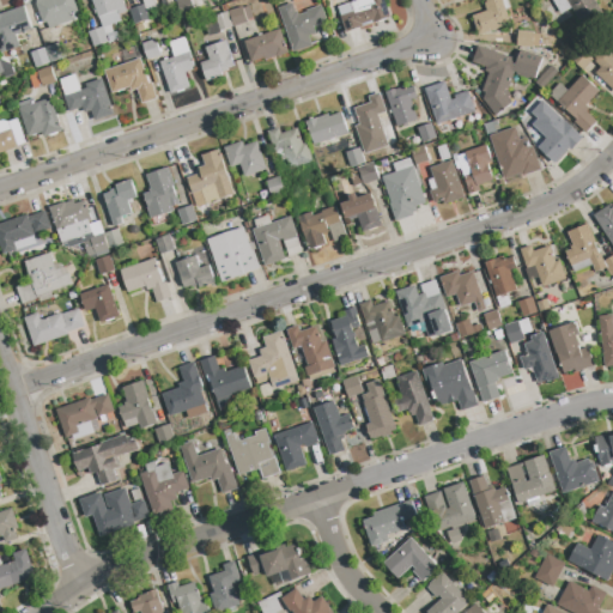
[(49,29),(47,23),(42,24),(35,4),(37,4),(36,0),(72,0),(77,12),(72,13),(74,19),(49,29)]
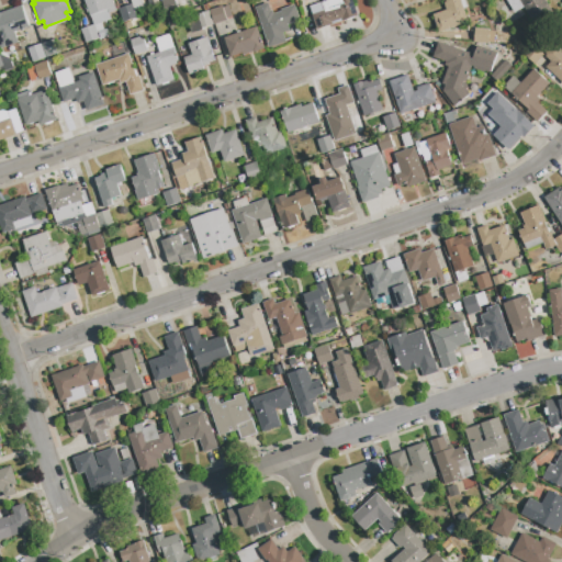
[(90,15),(85,0),(111,0),(115,11),(108,13),(107,10),(90,15)]
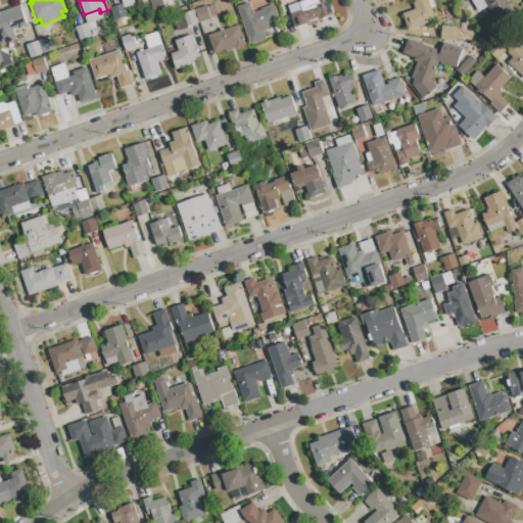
[(121,0),(123,4),(124,9),(133,6),(130,0),(121,0)]
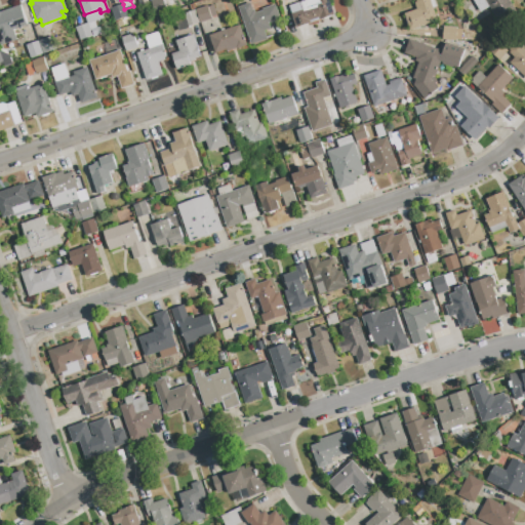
[(156,14),(151,1),(154,0),(162,0),(166,10),(156,14)]
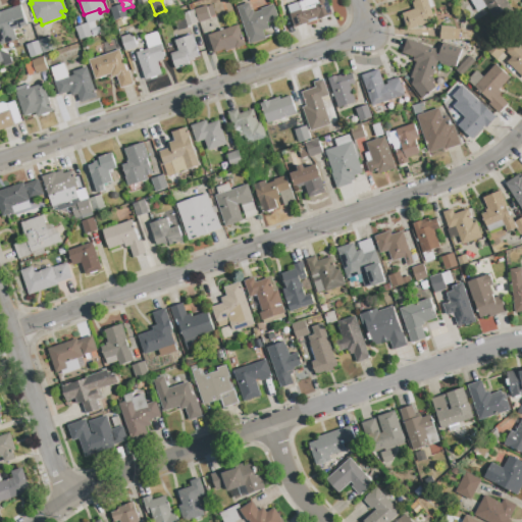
[(295,28),(288,7),(302,2),(301,0),(326,0),(332,15),(295,28)]
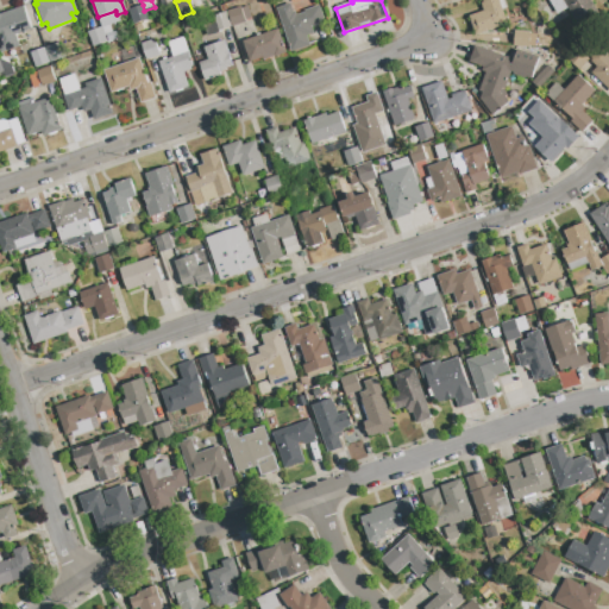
[(476,36),(469,17),(483,12),(479,2),(485,0),(503,0),(506,8),(502,10),(507,25),(476,36)]
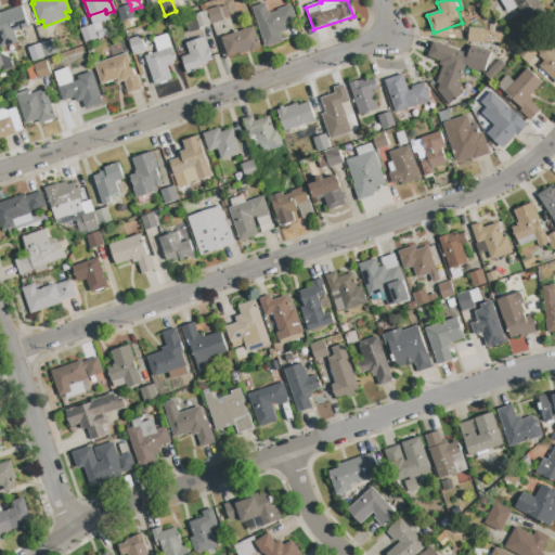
[(538,0),(545,13),(527,24),(518,8),(507,13),(500,0),(538,0)]
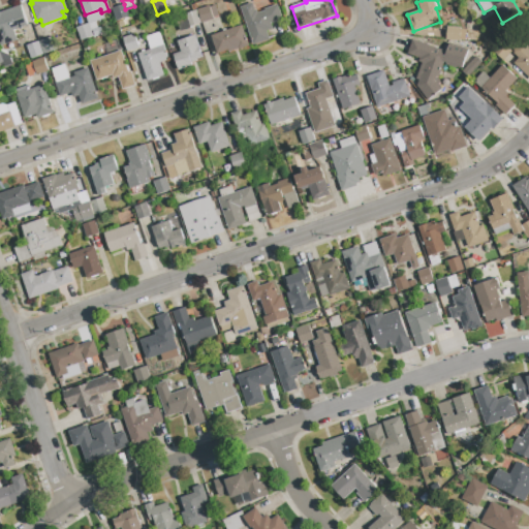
[(116,22),(112,8),(124,4),(125,9),(128,18),(116,22)]
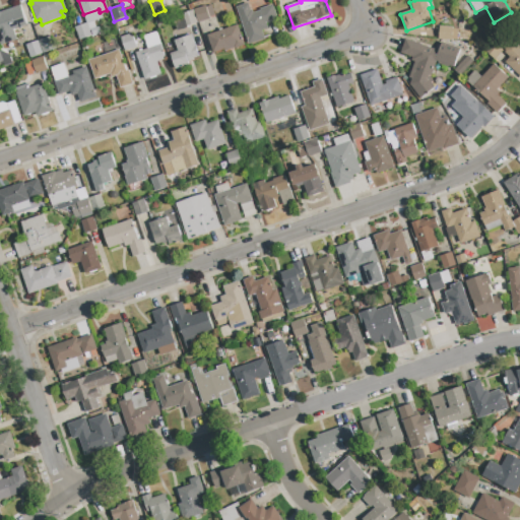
[(247,45),(236,7),(248,4),(250,10),(252,10),(253,13),(260,11),(259,9),(272,5),(276,20),(266,23),(267,28),(261,30),(264,40),(247,45)]
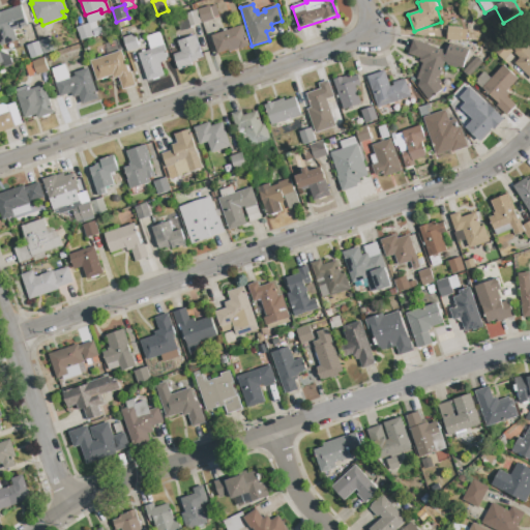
[(1,47),(0,43),(0,12),(20,6),(27,26),(13,31),(17,41),(1,47)]
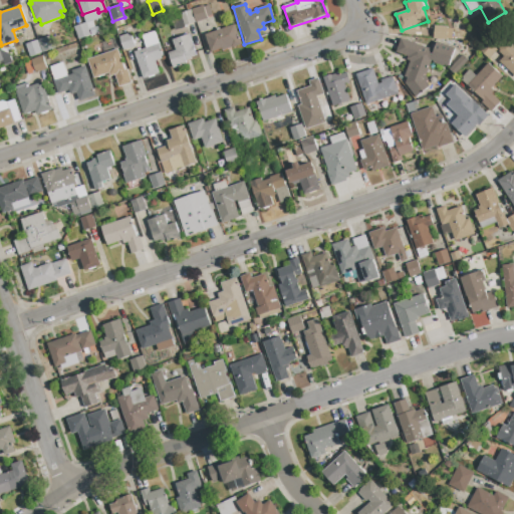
[(196,23),(192,10),(203,6),(203,8),(209,6),(212,16),(207,18),(207,19),(196,23)]
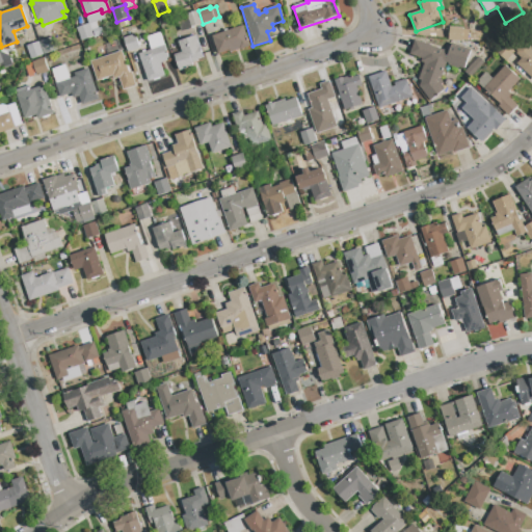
[(181,33),(176,17),(186,14),(186,15),(197,10),(202,24),(190,28),(191,29),(181,33)]
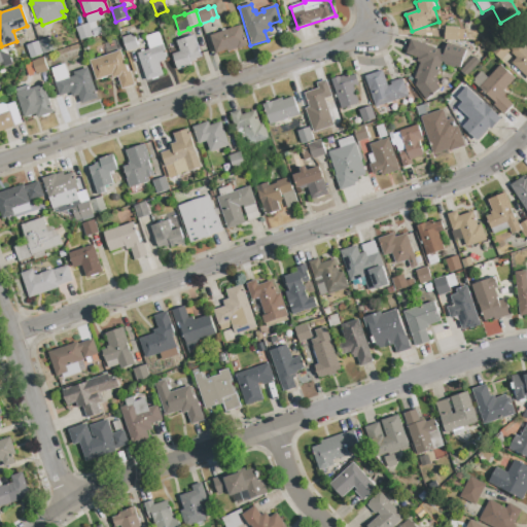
[(101,28),(103,33),(94,36),(94,35),(80,40),(76,28),(95,22),(97,29),(101,28)]
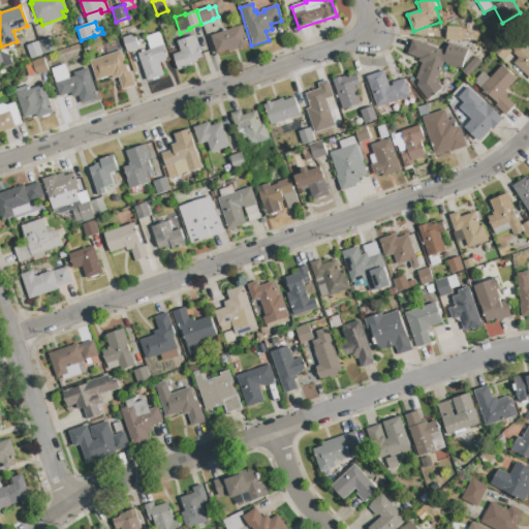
[(217,54),(211,36),(241,26),(248,45),(239,50),(239,49),(228,53),(228,51),(217,54)]
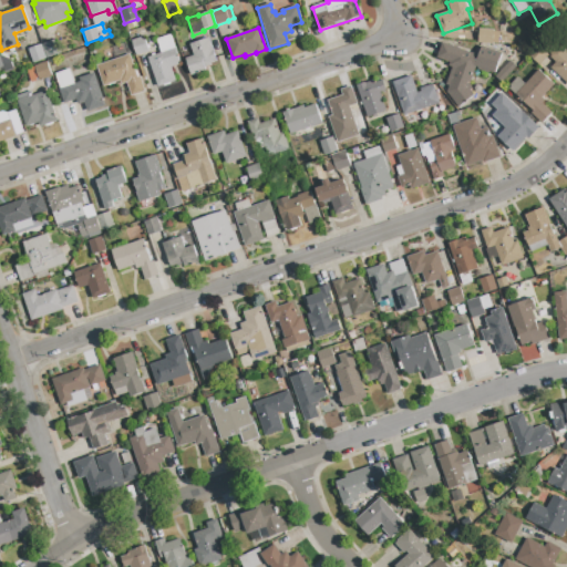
[(498,32),(498,43),(493,43),(493,44),(478,43),(478,30),(493,30),(493,32),(498,32)]
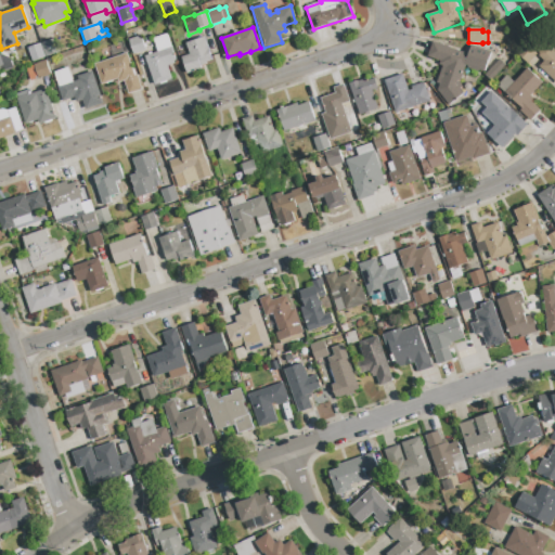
[(155,86),(145,56),(157,52),(153,39),(167,34),(172,48),(171,48),(176,61),(173,62),(175,64),(167,66),(172,79),(155,86)]
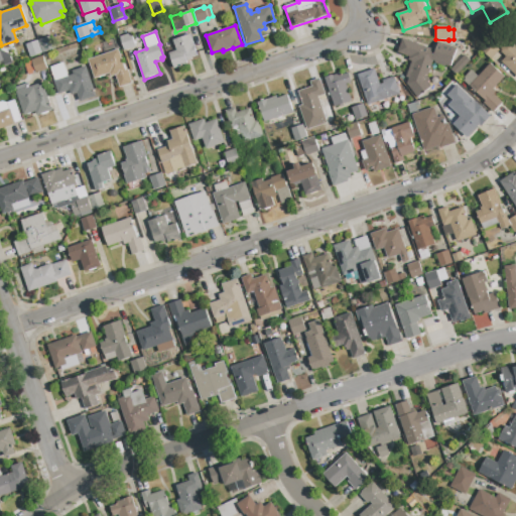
[(124,51),(119,37),(130,33),(135,47),(124,51)]
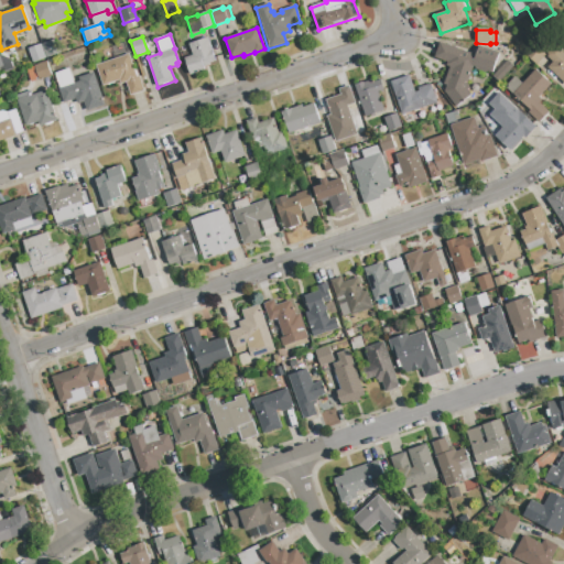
[(190,75),(184,58),(193,56),(188,44),(207,39),(215,62),(208,64),(209,66),(204,67),(204,71),(190,75)]
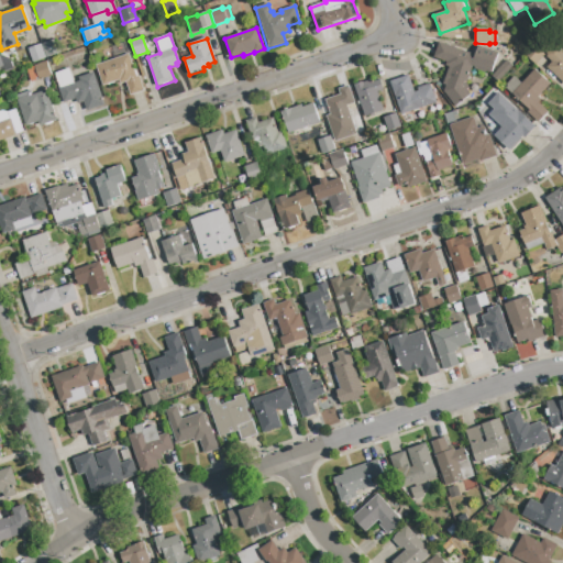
[(46,58),(42,44),(54,41),(58,54),(46,58)]
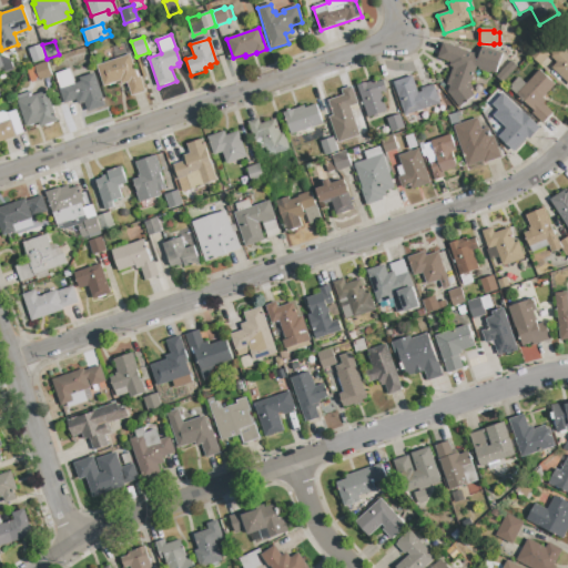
[(437,58),(443,43),(478,56),(482,47),(503,54),(496,73),(490,72),(489,73),(480,71),(478,68),(477,67),(469,89),(475,95),(459,108),(448,92),(449,87),(447,85),(453,68),(449,67),(450,62),(437,58)]
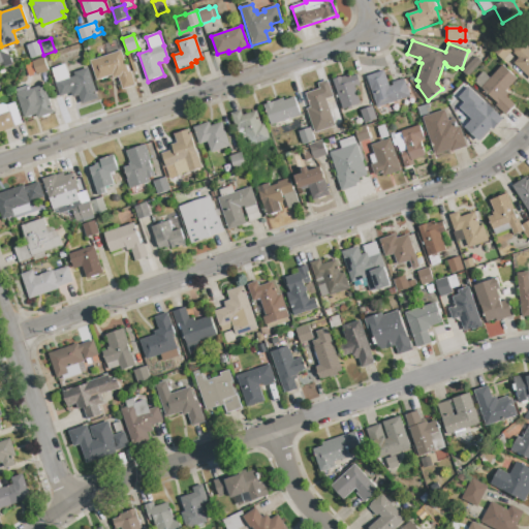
[(30,59),(26,47),(37,42),(41,55),(30,59)]
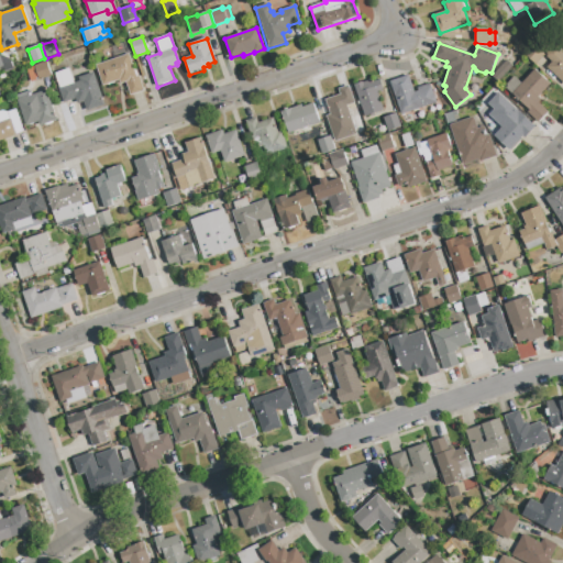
[(536,65),(523,55),(532,45),(544,56),(536,65)]
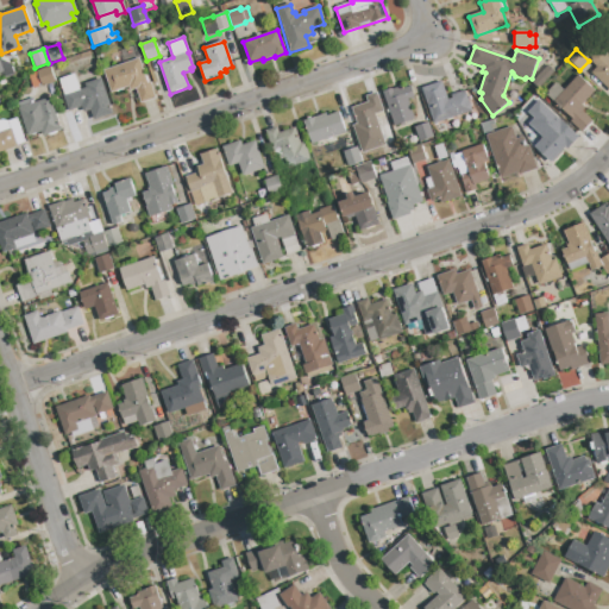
[(608,89),(591,73),(597,68),(591,62),(591,58),(600,49),(608,58),(608,89)]
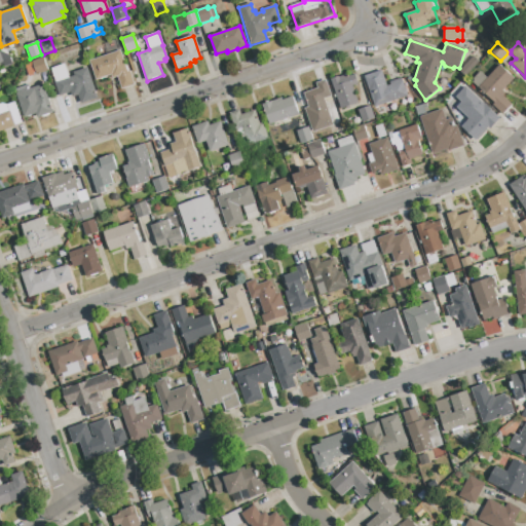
[(0,50),(0,52),(3,62),(4,67),(12,65),(10,58),(5,53),(0,50)]
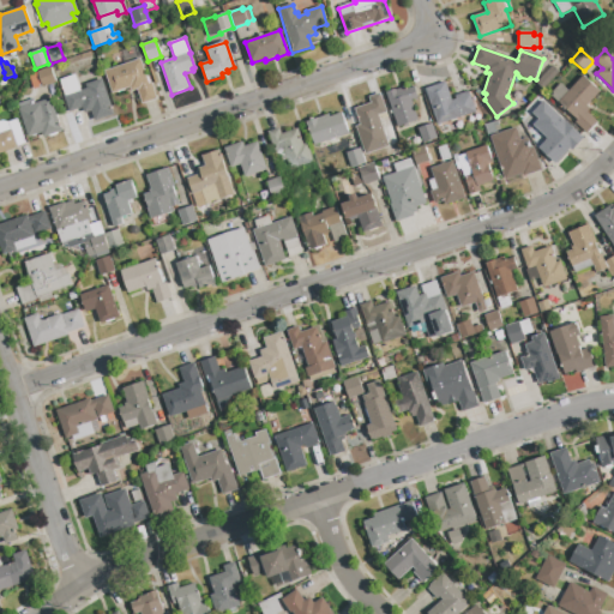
[(142,104),(137,90),(131,91),(130,88),(112,94),(104,72),(140,60),(149,84),(151,84),(157,100),(142,104)]
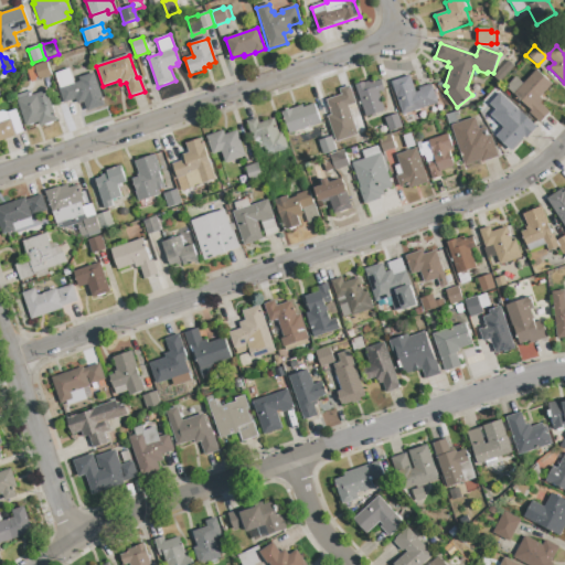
[(39,80),(34,66),(46,62),(51,76),(39,80)]
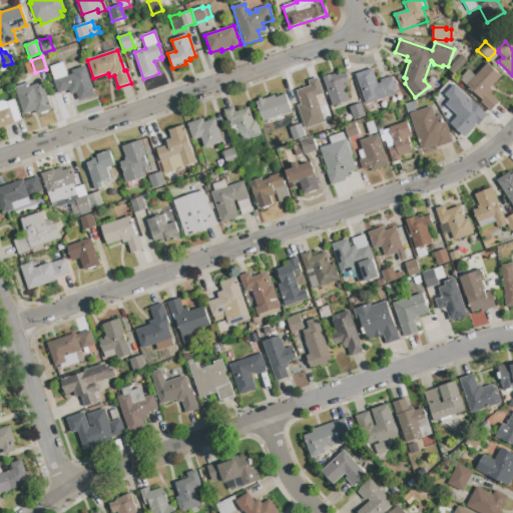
[(454,75),(448,70),(461,56),(467,61),(454,75)]
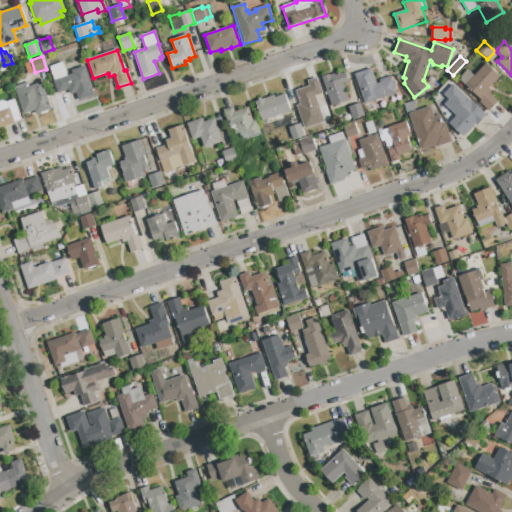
[(79,101),(76,92),(70,94),(69,90),(58,93),(49,67),(63,63),(67,76),(72,74),(71,71),(85,67),(94,96),(79,101)]
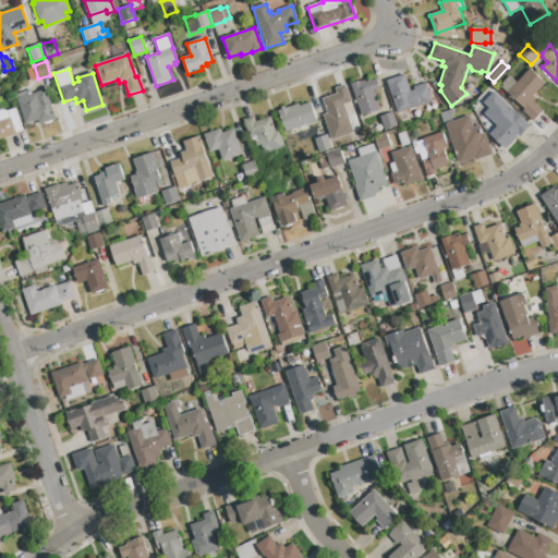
[(533,122),(522,112),(524,109),(499,86),(509,75),(517,83),(530,70),(545,84),(534,96),(536,98),(533,101),(543,111),(533,122)]
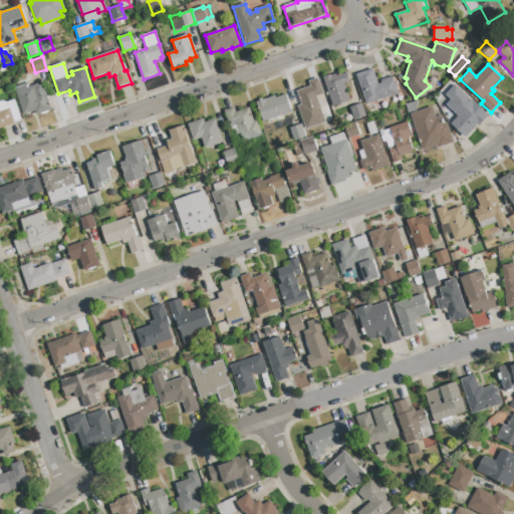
[(366,105),(356,74),(372,69),(377,84),(381,83),(380,80),(393,76),(399,94),(366,105)]
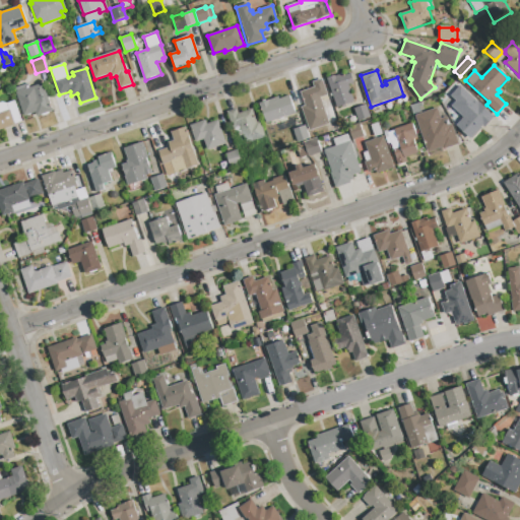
[(353,103),(336,108),(327,78),(334,76),(334,77),(342,74),(343,77),(350,74),(353,83),(348,85),(353,103)]
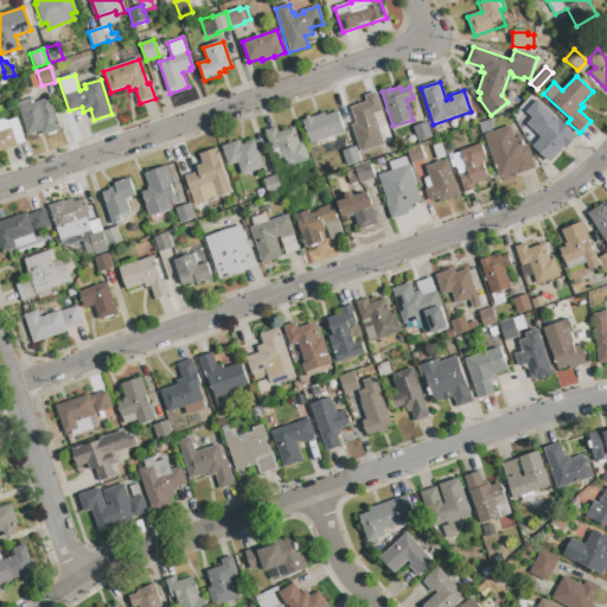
[(362,153),(352,126),(357,125),(351,108),(368,103),(365,96),(376,93),(382,112),(375,114),(384,145),(362,153)]
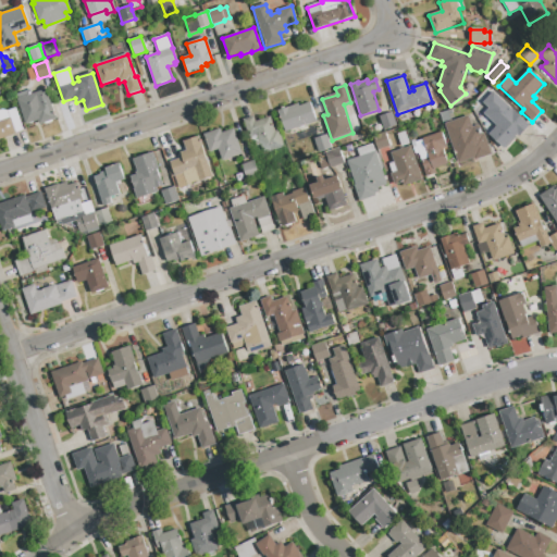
[(27,95),(27,96),(46,90),(56,120),(40,124),(38,120),(25,124),(17,99),(19,99),(19,97),(27,95)]
